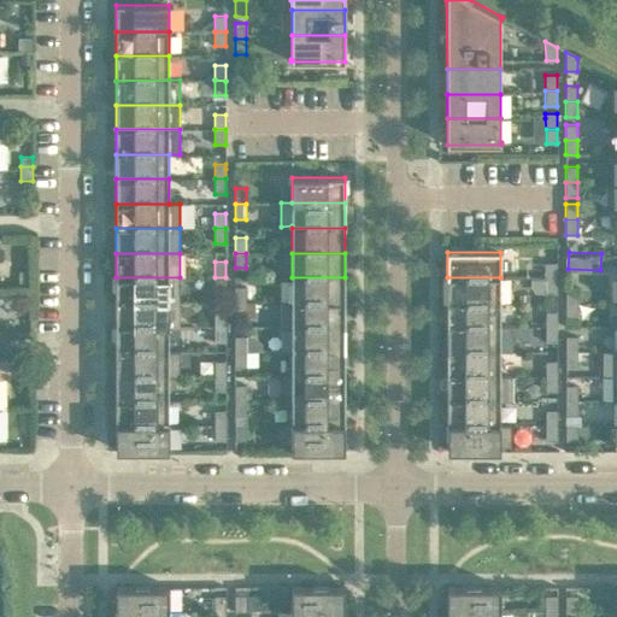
[(546,263),(546,277),(557,277),(557,263),(546,263)]
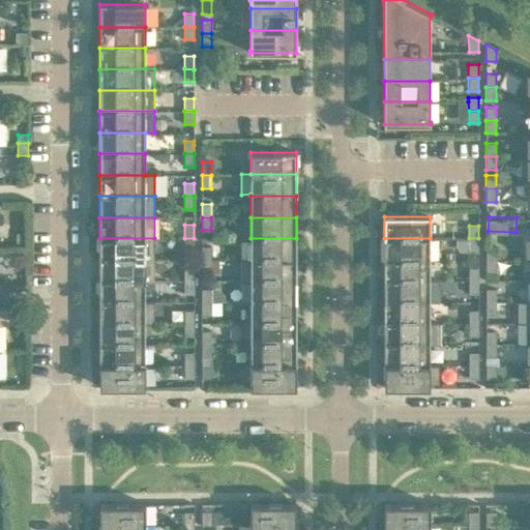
[(154,238),(99,238),(99,260),(154,260),(154,238)]
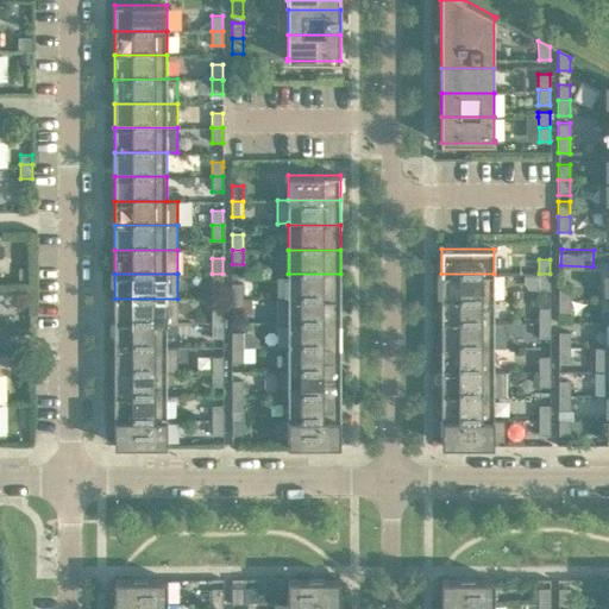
[(223,274),(212,274),(212,289),(223,289),(223,274)]
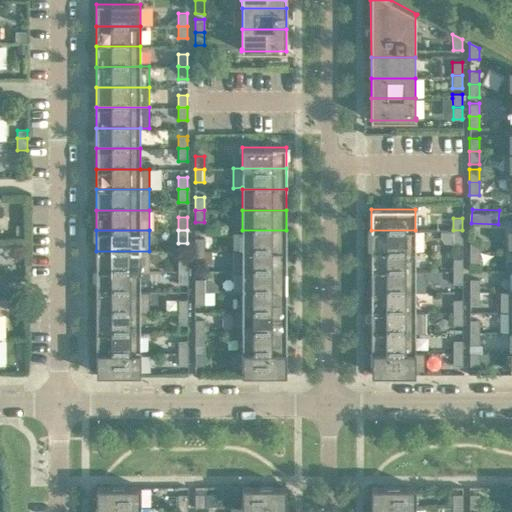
[(286,230),(242,230),(242,249),(242,251),(286,250),(286,230)]
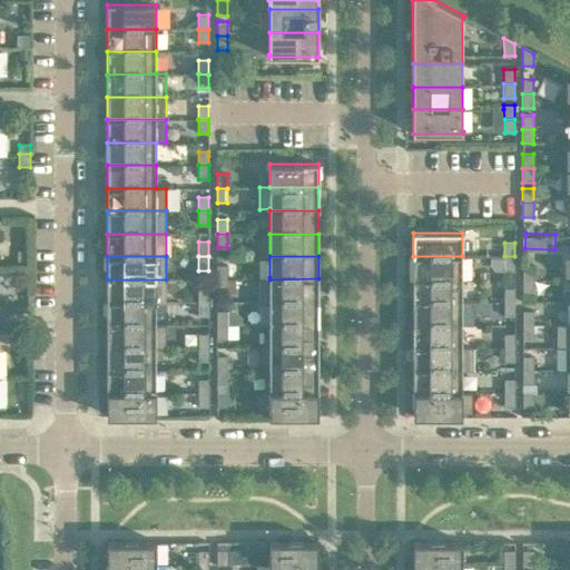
[(462,256),(413,256),(413,279),(462,279),(462,256)]
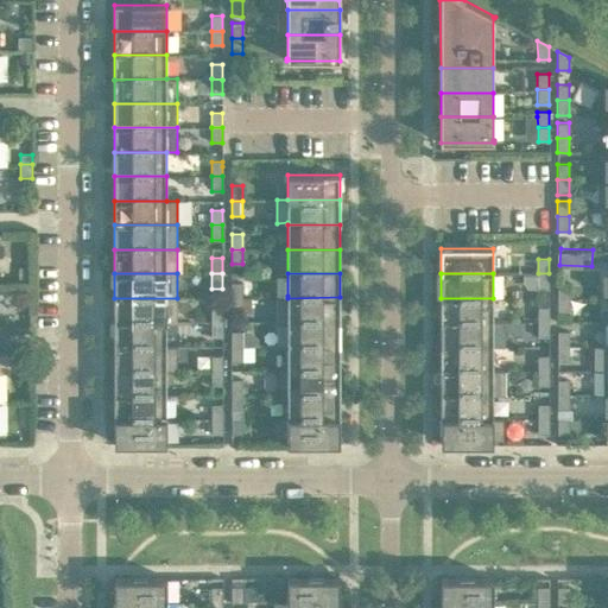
[(549,273),(538,273),(538,289),(549,289),(549,273)]
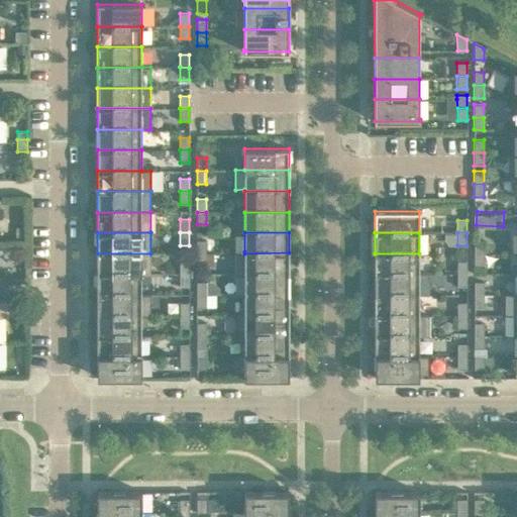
[(206,240),(197,240),(196,252),(206,253),(206,240)]
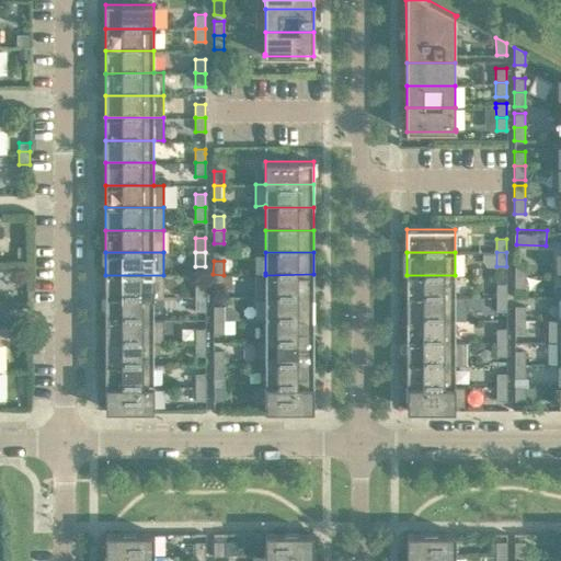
[(525,261),(514,261),(514,275),(525,275),(525,261)]
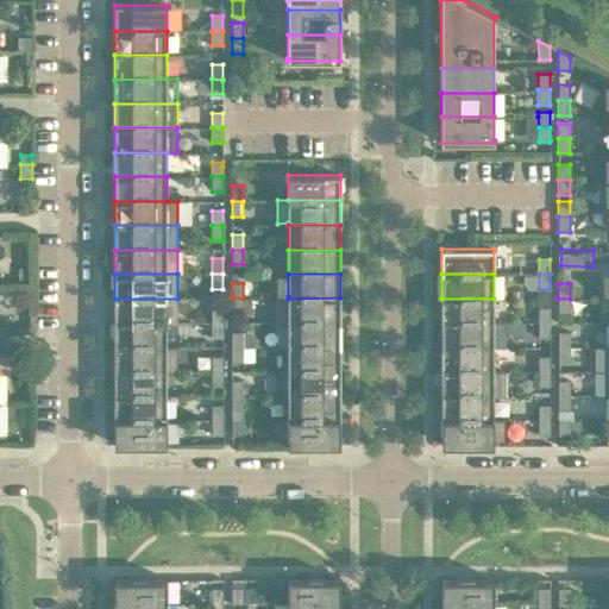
[(288,299),(288,296),(277,296),(277,322),(288,322),(340,322),(340,297),(288,299)]
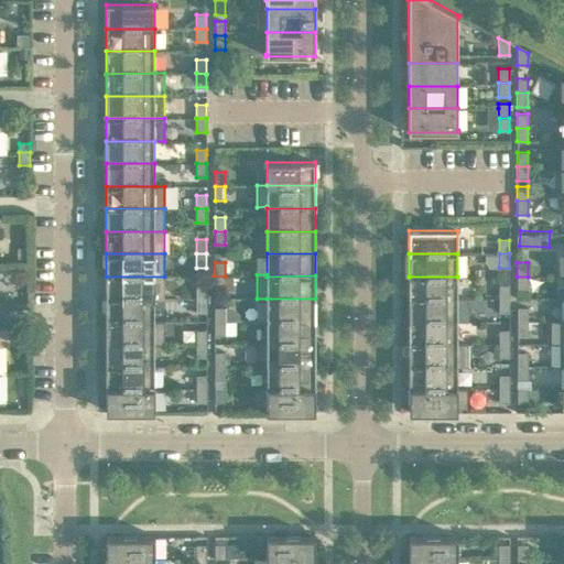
[(225,277),(214,275),(215,290),(225,290),(225,277)]
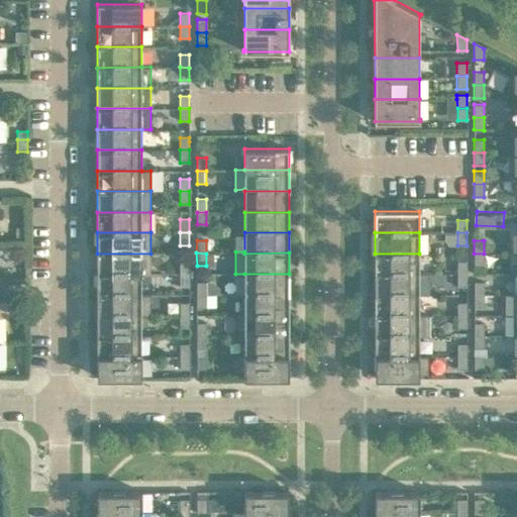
[(150,253),(97,253),(97,274),(141,274),(150,274),(150,253)]
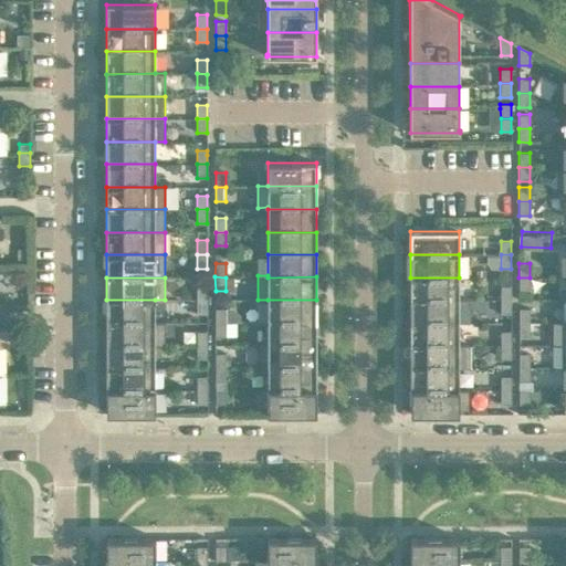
[(459,278),(410,278),(410,300),(459,300),(459,278)]
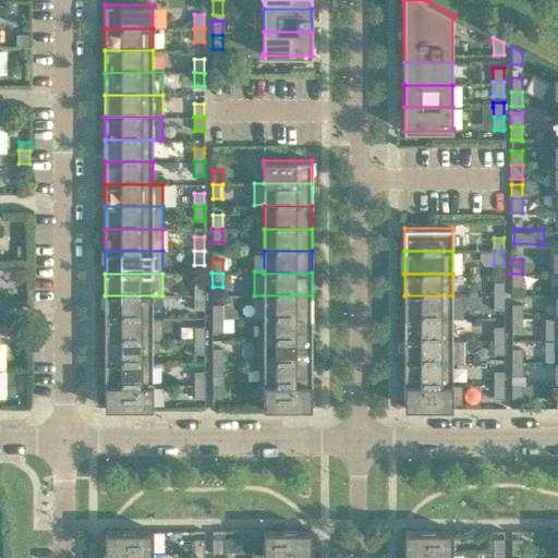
[(522,274),(511,274),(511,287),(522,287),(522,274)]
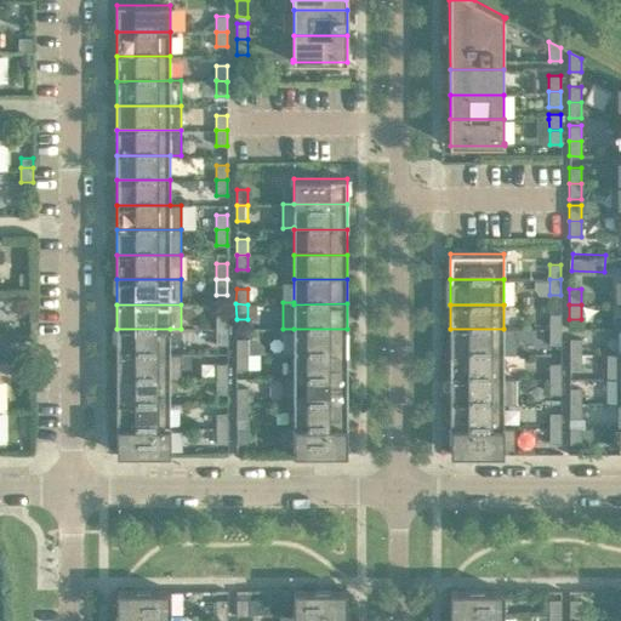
[(216,314),(216,329),(227,329),(227,314),(216,314)]
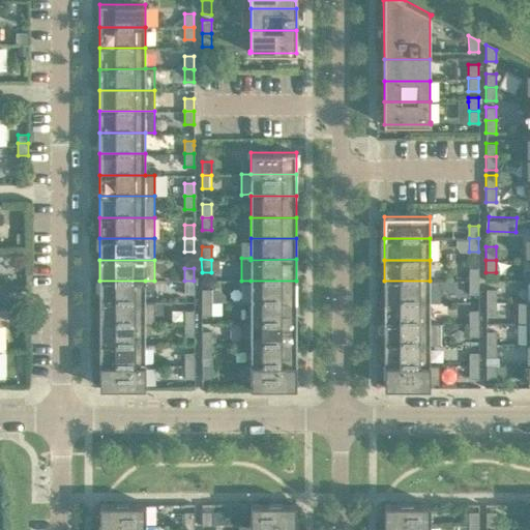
[(469,268),(469,281),(478,281),(478,268),(469,268)]
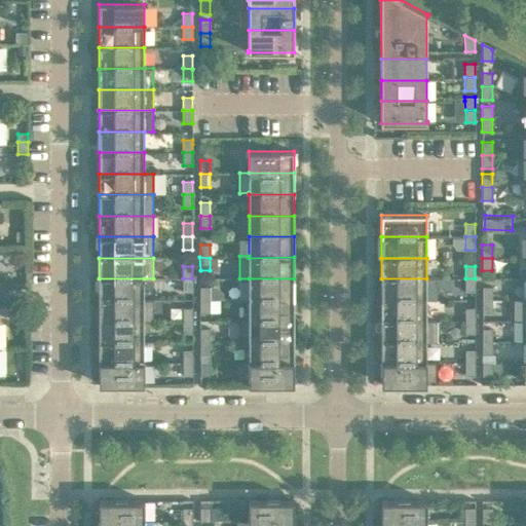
[(144,278),(99,278),(99,300),(144,300),(144,278)]
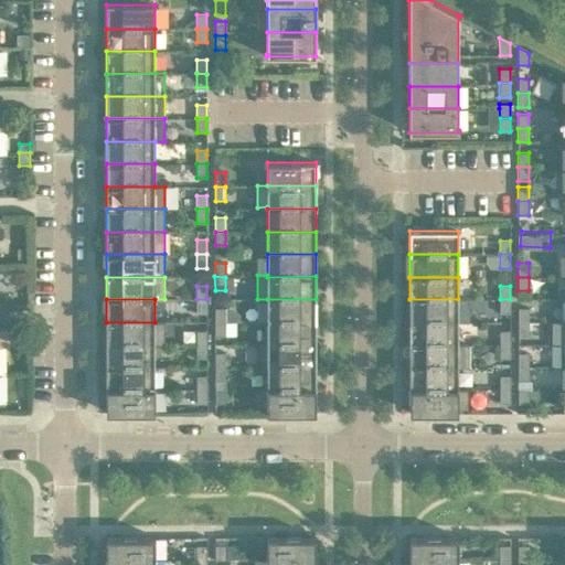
[(206,299),(196,299),(196,313),(206,313),(206,299)]
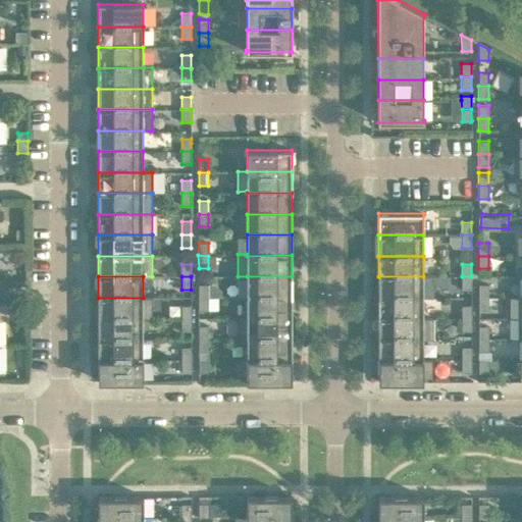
[(292,276),(247,276),(247,297),(292,297),(292,276)]
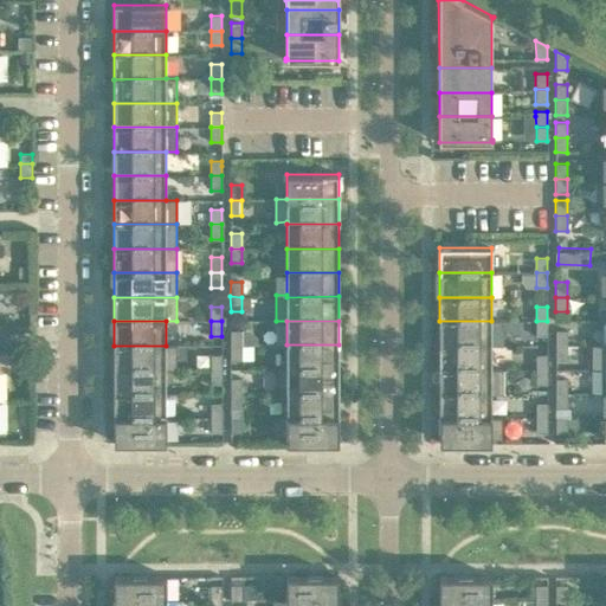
[(491,321),(439,321),(439,346),(491,346),(491,321)]
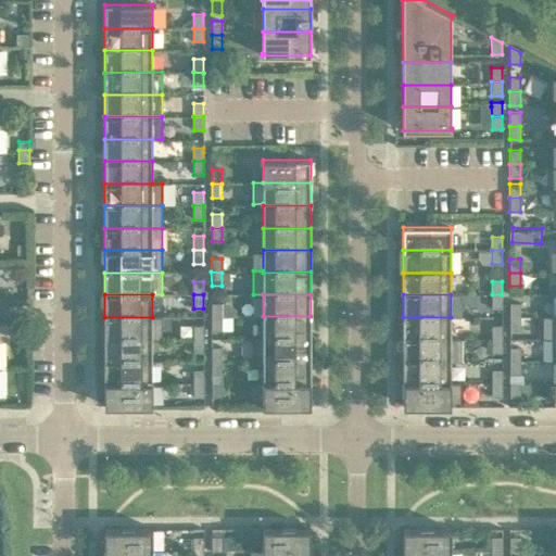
[(502,294),(492,294),(492,308),(502,308),(502,294)]
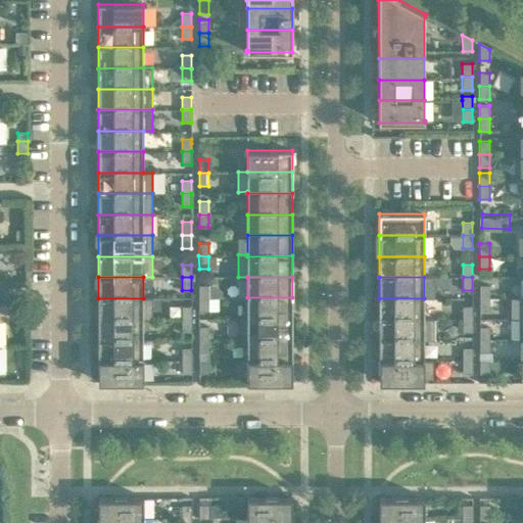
[(208,285),(199,285),(199,297),(208,297),(208,285)]
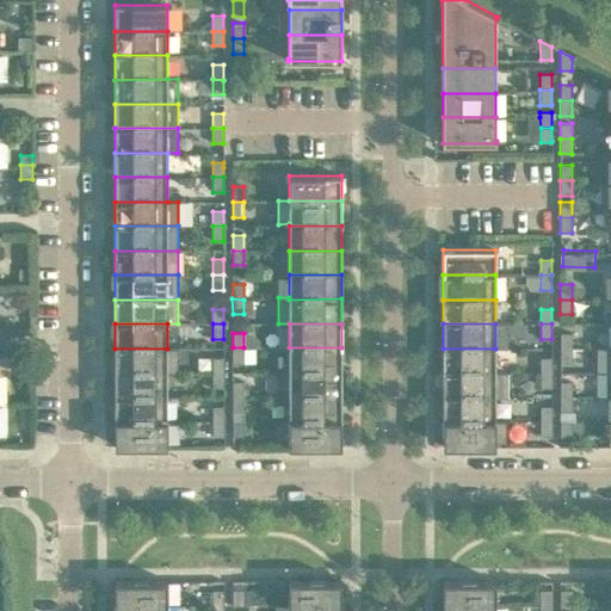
[(572,333),(560,333),(560,347),(572,347),(572,333)]
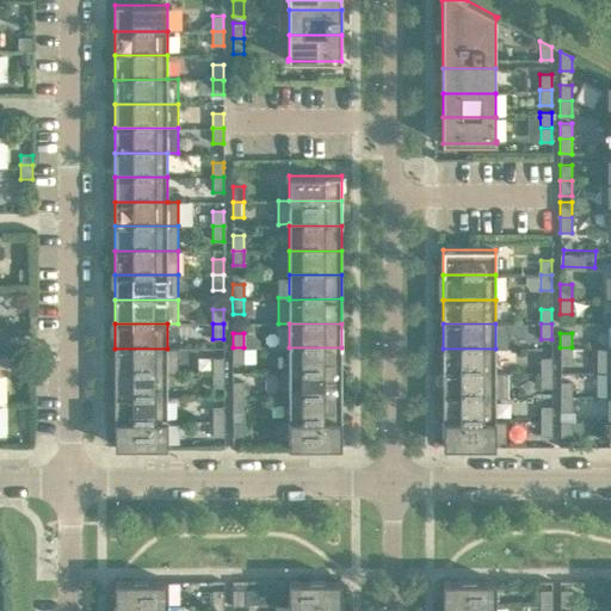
[(244,347),(233,347),(233,363),(244,363),(244,347)]
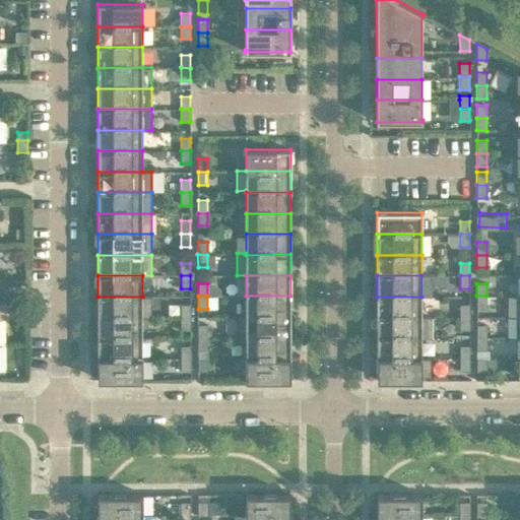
[(290,296),(246,296),(246,317),(290,317),(290,296)]
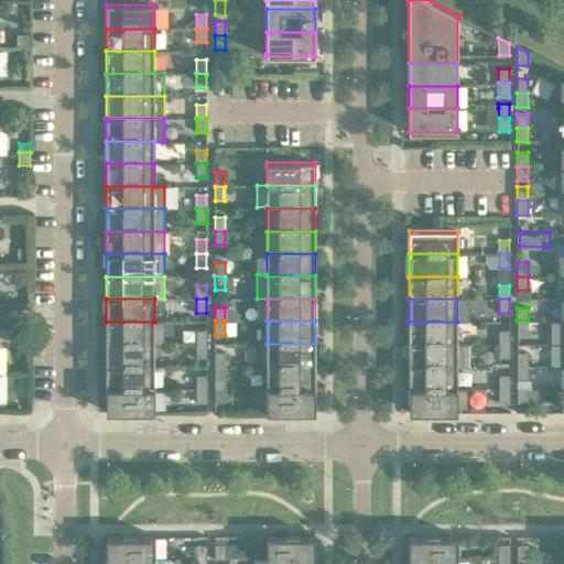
[(528,321),(517,321),(517,335),(528,335),(528,321)]
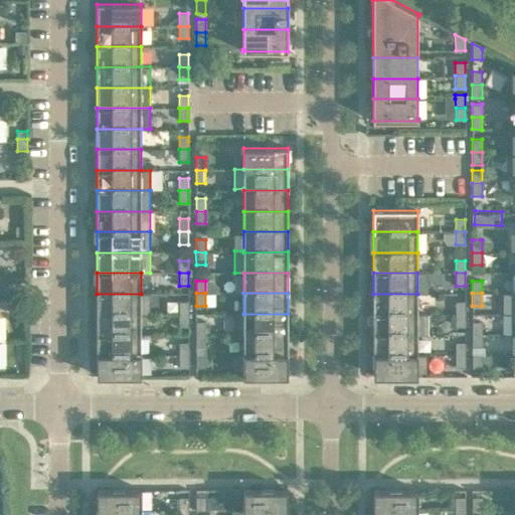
[(150,294),(141,294),(97,294),(97,314),(141,314),(150,314),(150,294)]
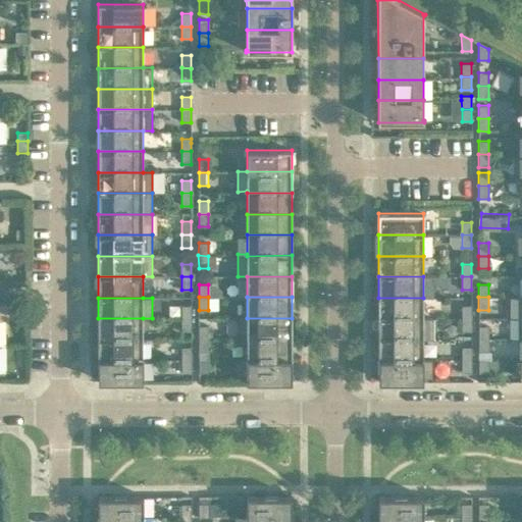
[(423,298),(378,298),(378,318),(423,318),(423,298)]
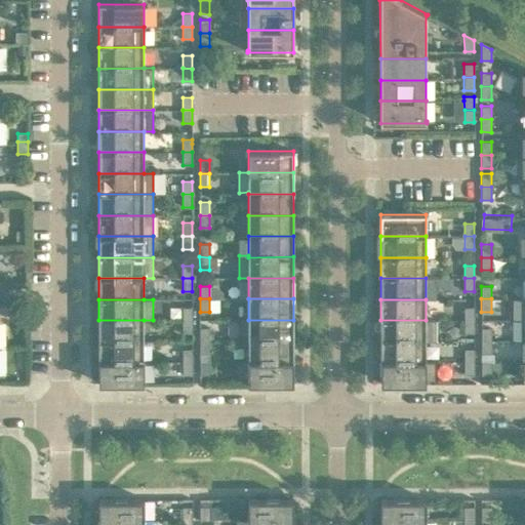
[(183,307),(183,320),(192,320),(192,307),(183,307)]
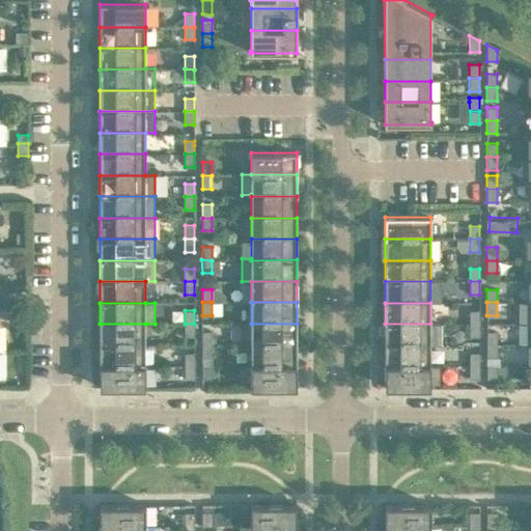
[(469,310),(470,324),(479,324),(479,310),(469,310)]
